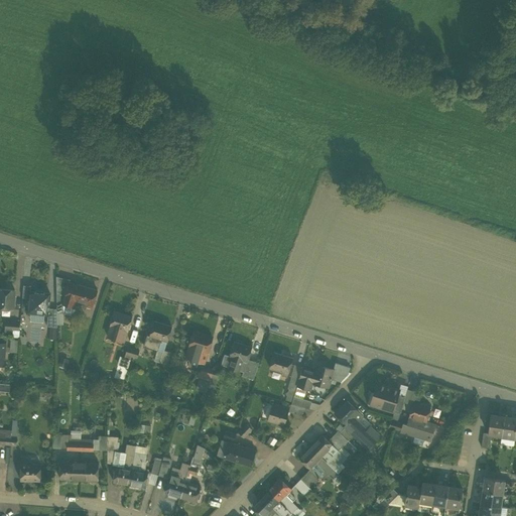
[(70,280),(55,276),(56,306),(62,306),(63,303),(62,303),(70,282),(70,280)]
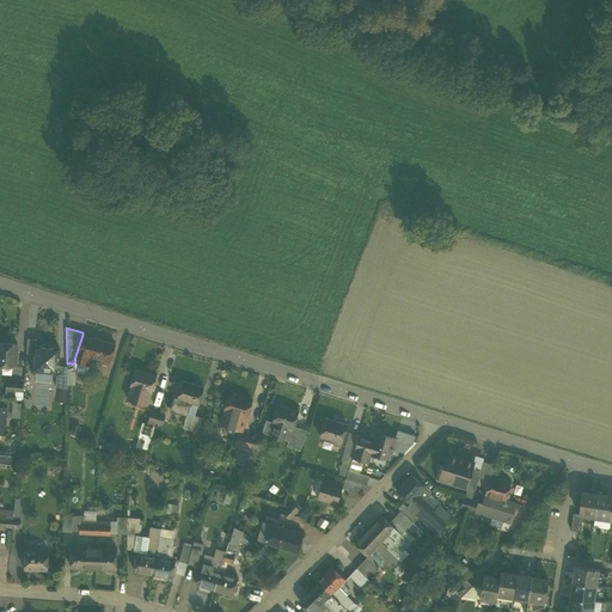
[(89,356),(109,363),(115,344),(83,335),(74,360),(75,360),(86,363),(89,356)]
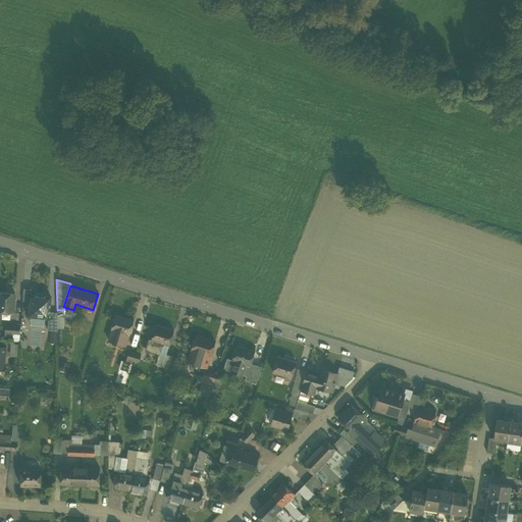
[(22,301),(29,302),(30,295),(31,295),(32,290),(23,289),(22,301)]
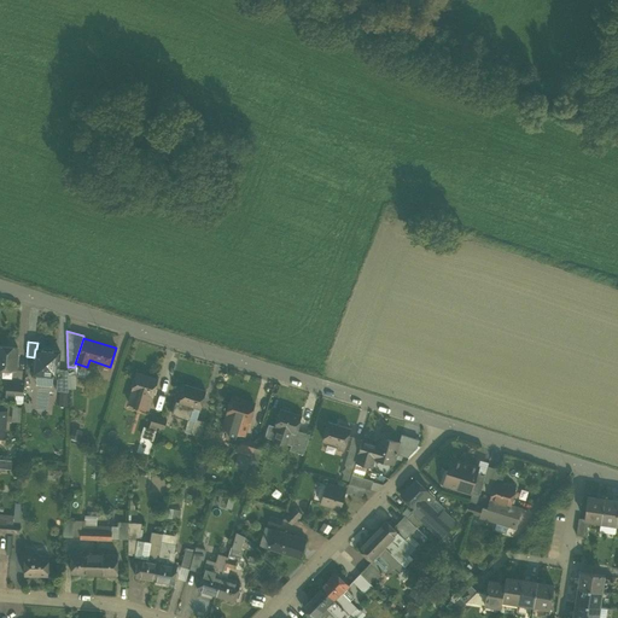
[(0,368),(17,371),(18,347),(0,345),(0,368)]
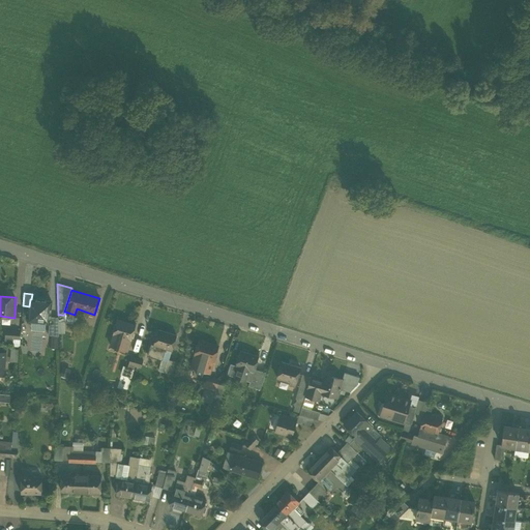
[(31,299),(30,299),(29,306),(28,322),(32,322),(46,323),(50,324),(50,317),(52,301),(45,301),(43,302),(38,301),(37,300),(31,299)]
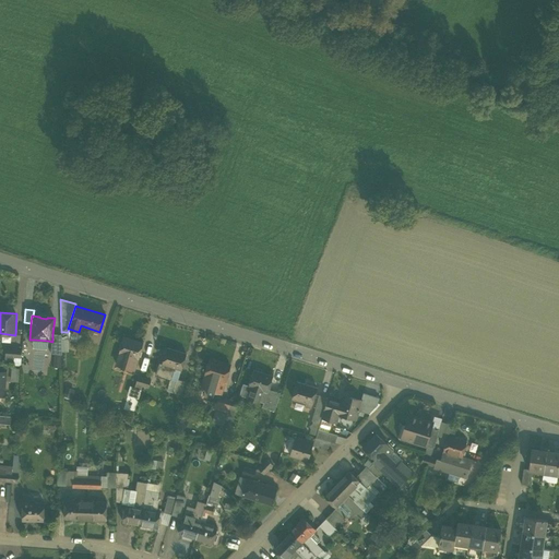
[(61,334),(52,334),(52,342),(50,353),(55,354),(62,355),(62,353),(62,340),(61,334)]
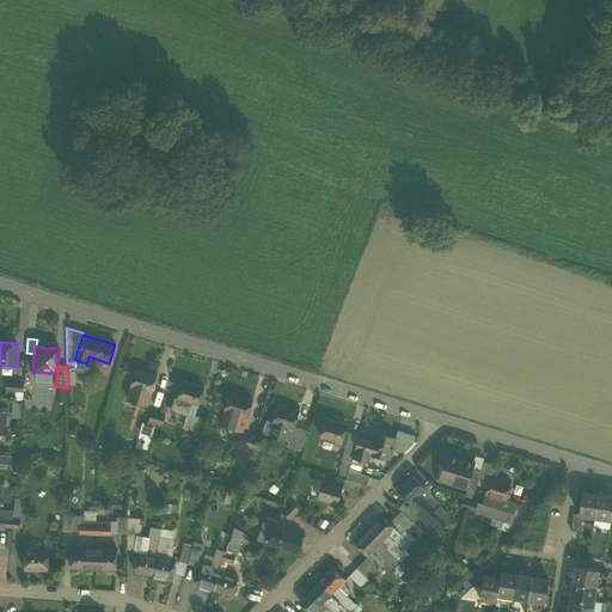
[(127,398),(148,404),(157,375),(135,369),(127,398)]
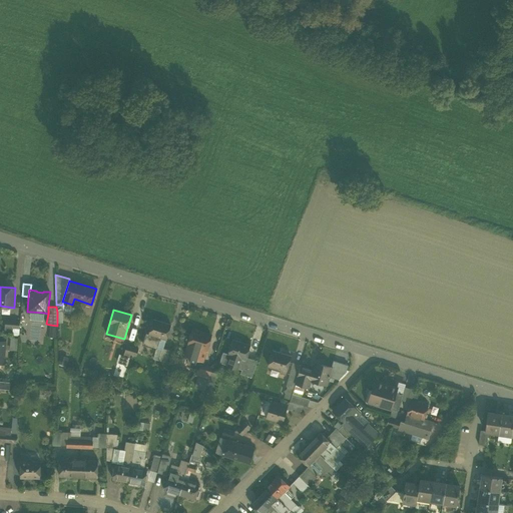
[(43,322),(44,313),(31,312),(30,320),(43,322)]
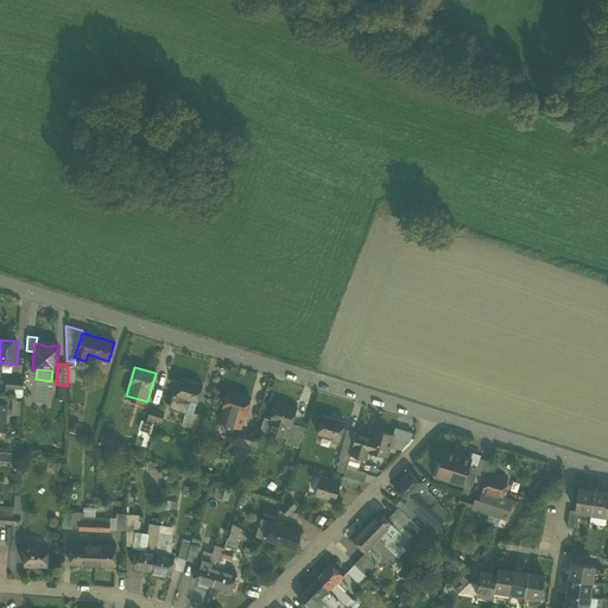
[(14,396),(23,397),(23,390),(24,380),(7,379),(6,391),(14,392),(14,396)]
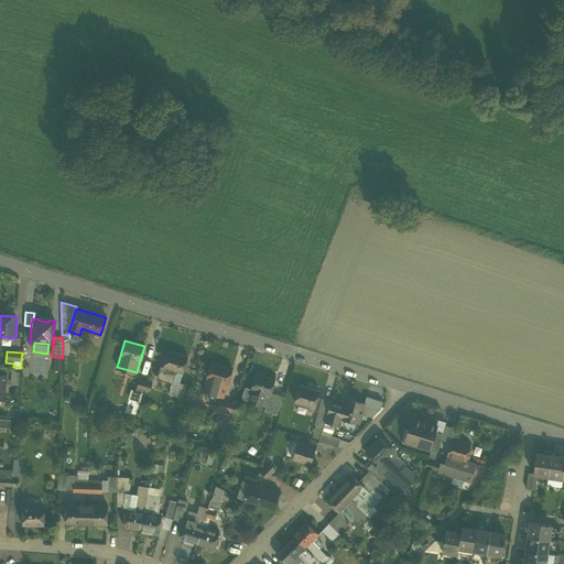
[(172,382),(173,383),(176,371),(183,373),(187,357),(170,351),(165,367),(162,366),(158,379),(172,382)]
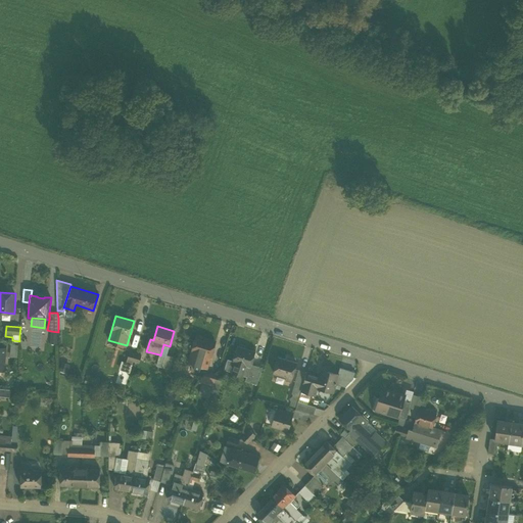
[(58,344),(58,332),(51,331),(50,343),(58,344)]
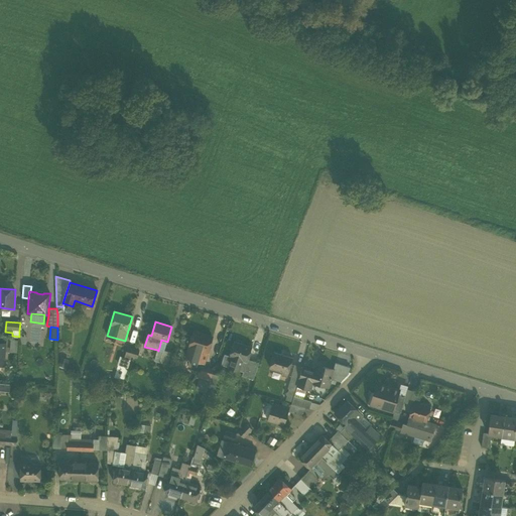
[(187,358),(198,361),(202,350),(208,352),(212,337),(195,332),(190,347),(187,358)]
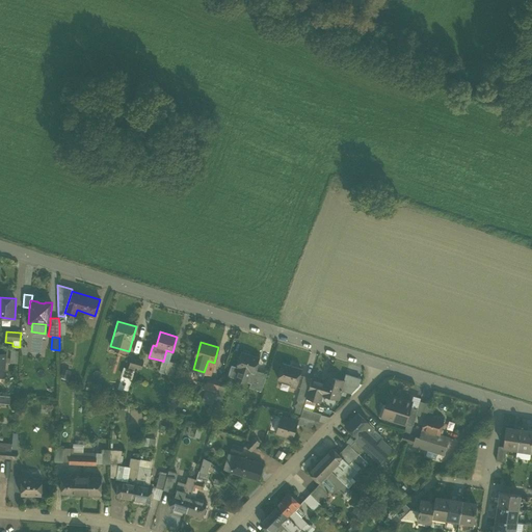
[(19,351),(10,350),(9,364),(19,364),(19,351)]
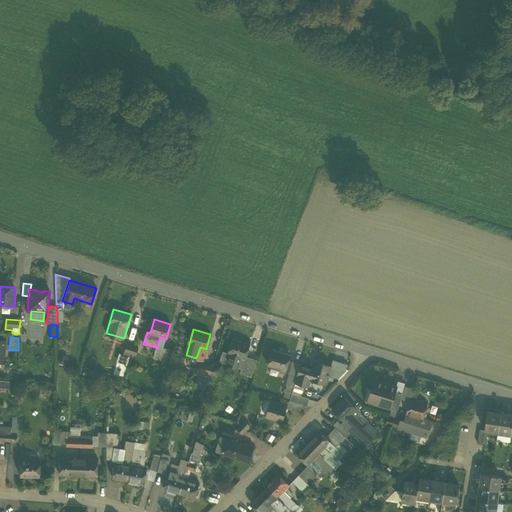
[(164,347),(166,339),(160,337),(157,348),(156,347),(152,358),(159,360),(163,347),(164,347)]
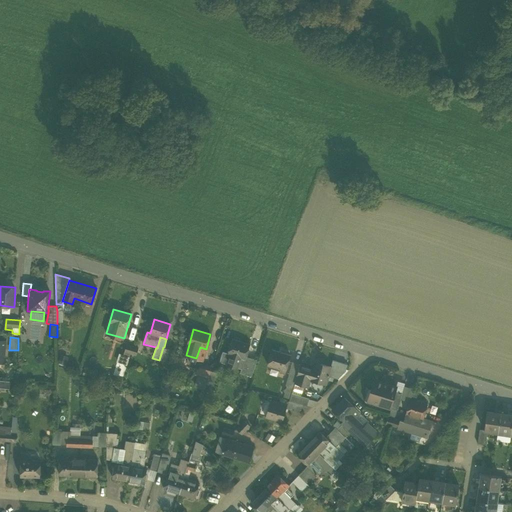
[(241,369),(242,369),(245,359),(250,344),(232,339),(228,353),(223,352),(219,362),(241,369)]
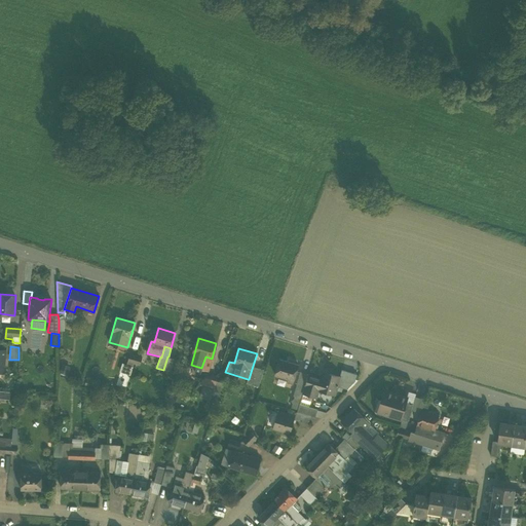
[(127,365),(134,366),(135,364),(137,355),(130,353),(127,365)]
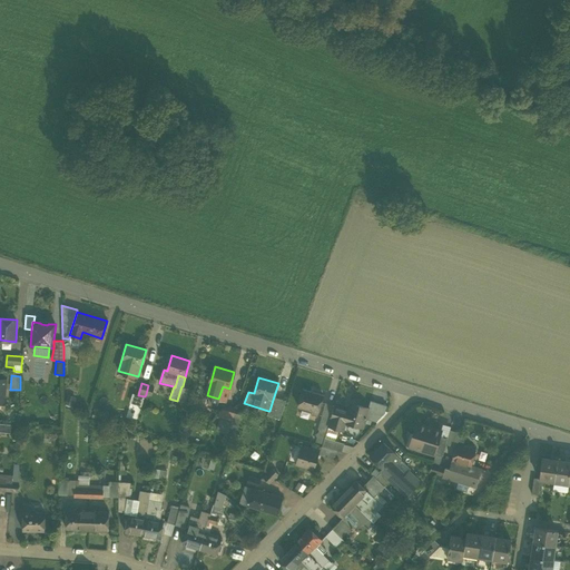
[(146,394),(151,395),(155,387),(148,385),(146,394)]
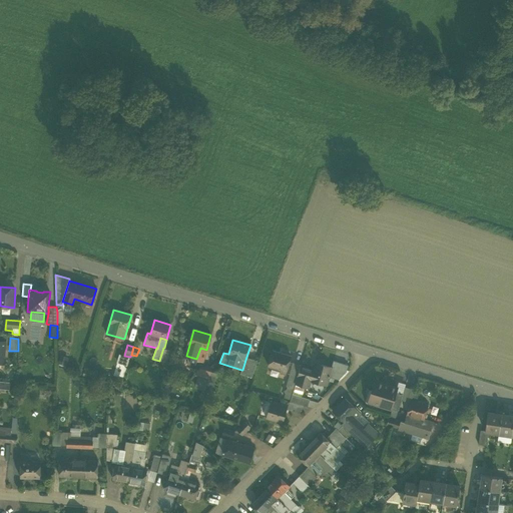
[(159,361),(166,363),(170,350),(164,348),(163,348),(159,361)]
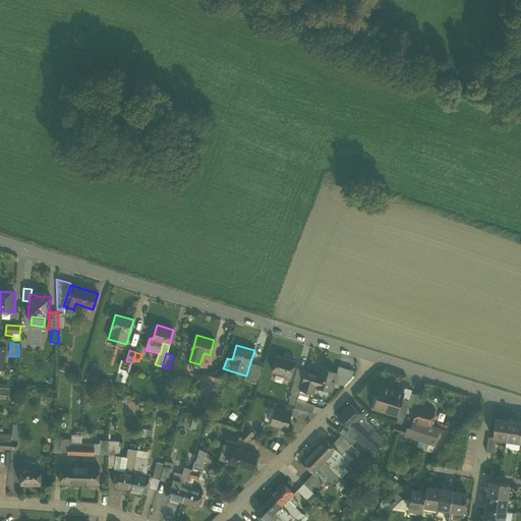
[(207,366),(210,355),(204,353),(199,364),(207,366)]
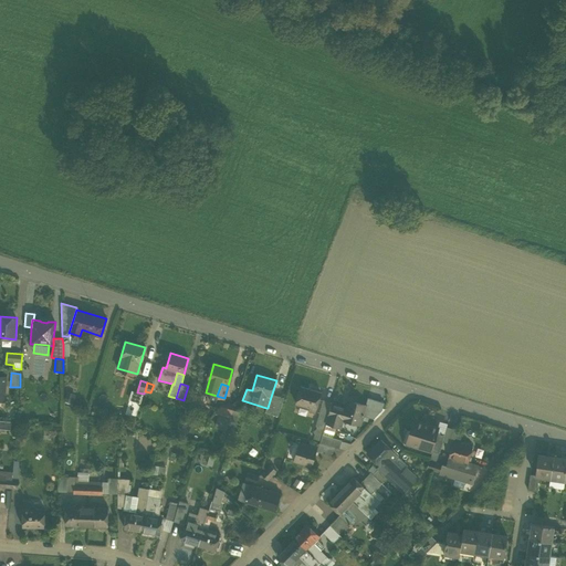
[(311,407),(316,409),(322,392),(302,386),(296,404),(310,408),(311,407)]
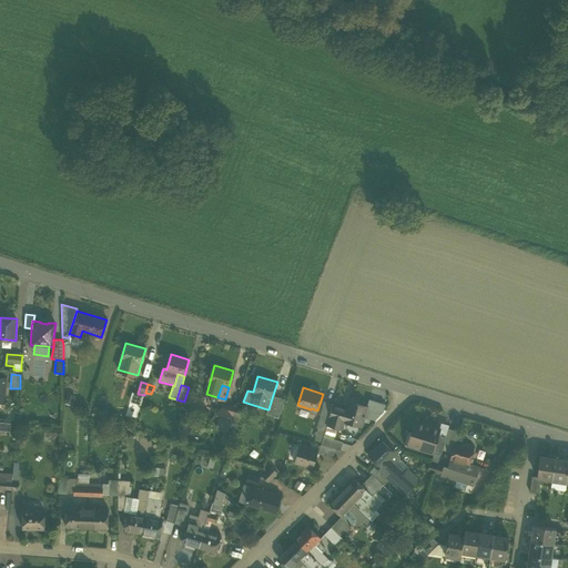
[(141,405),(144,395),(138,394),(132,392),(129,402),(141,405)]
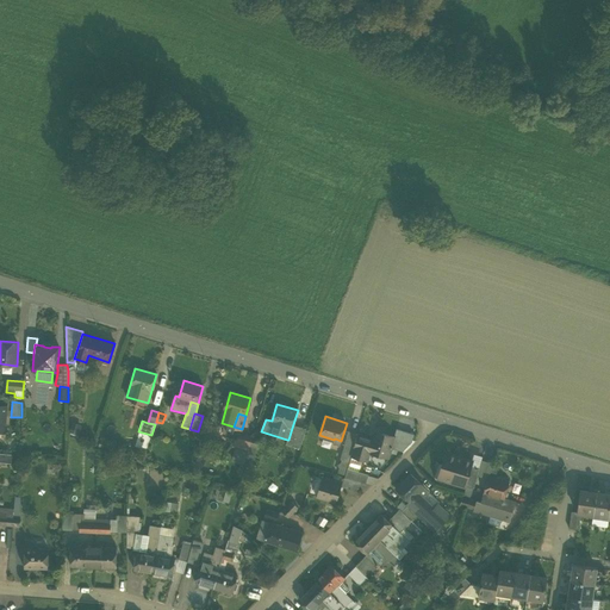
[(73,423),(69,433),(79,435),(82,425),(73,423)]
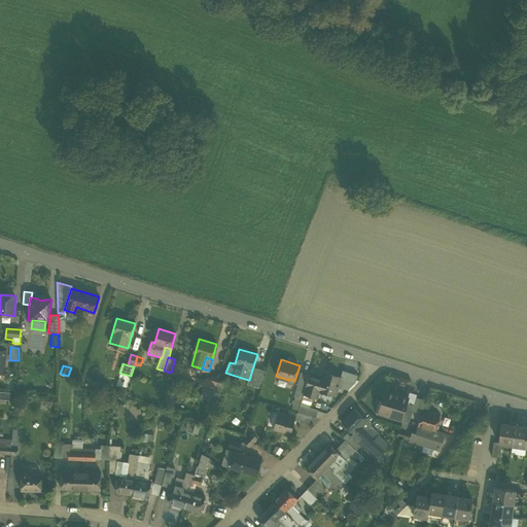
[(247,384),(259,388),(264,373),(252,370),(249,380),(248,380),(247,384)]
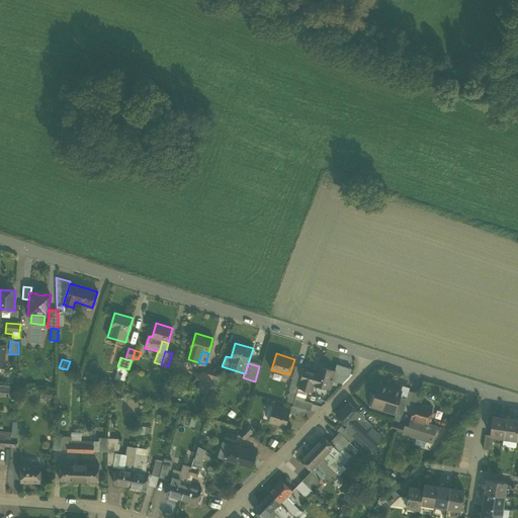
[(334,371),(332,380),(341,383),(349,375),(351,369),(336,364),(334,371)]
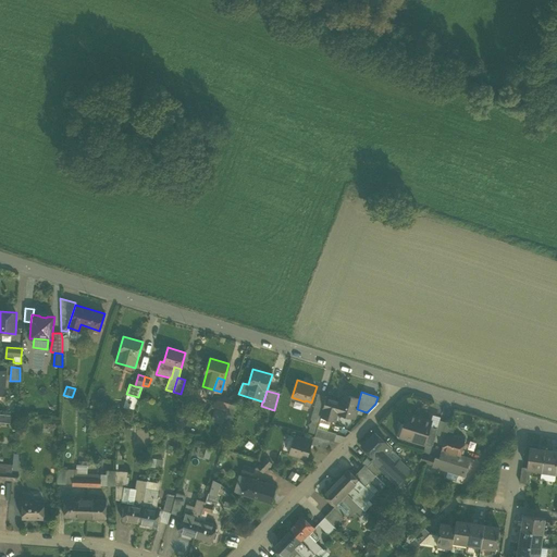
[(214,408),(226,412),(229,407),(231,399),(215,394),(211,407),(214,408)]
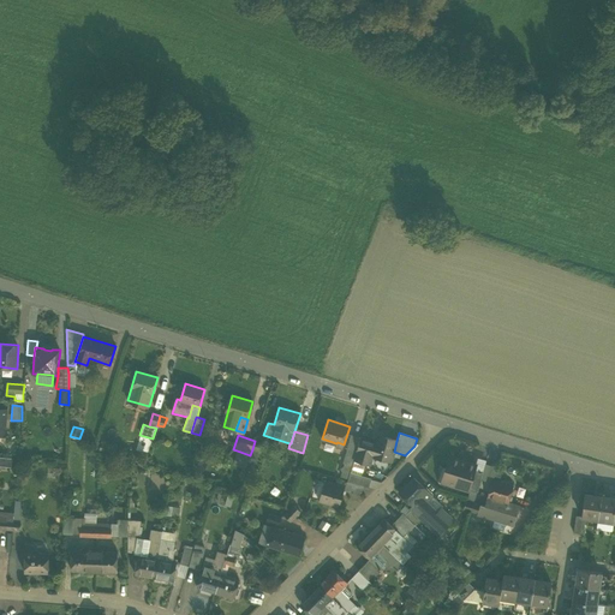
[(344,463),(352,465),(354,459),(360,439),(351,435),(344,463)]
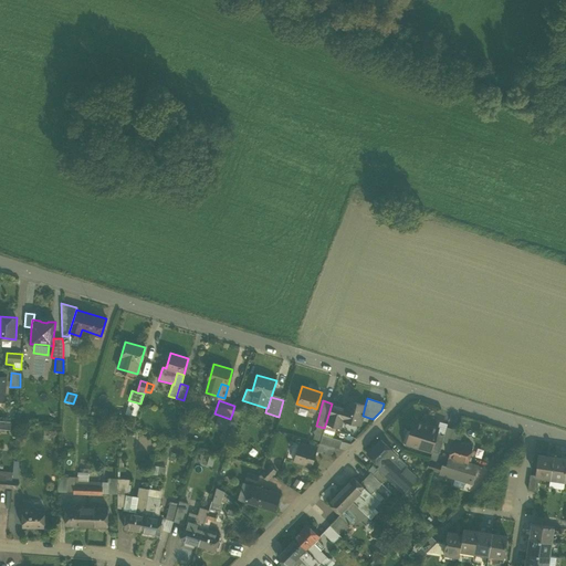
[(348,400),(346,408),(343,419),(359,425),(363,416),(365,406),(348,400)]
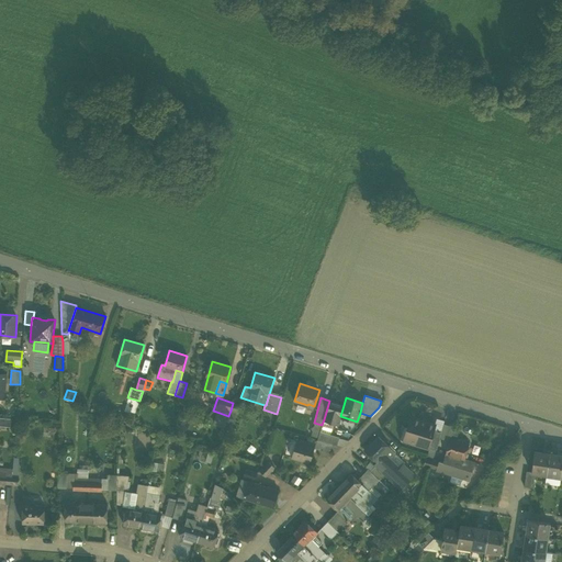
[(338,424),(340,416),(344,405),(329,401),(324,419),(338,424)]
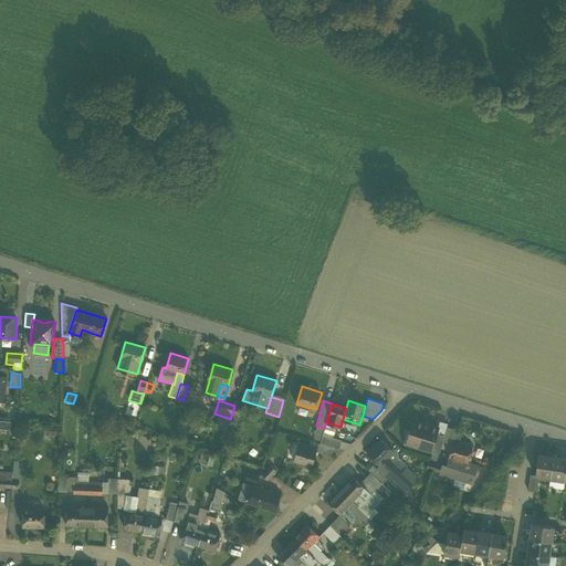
[(227,431),(230,419),(218,415),(213,428),(227,431)]
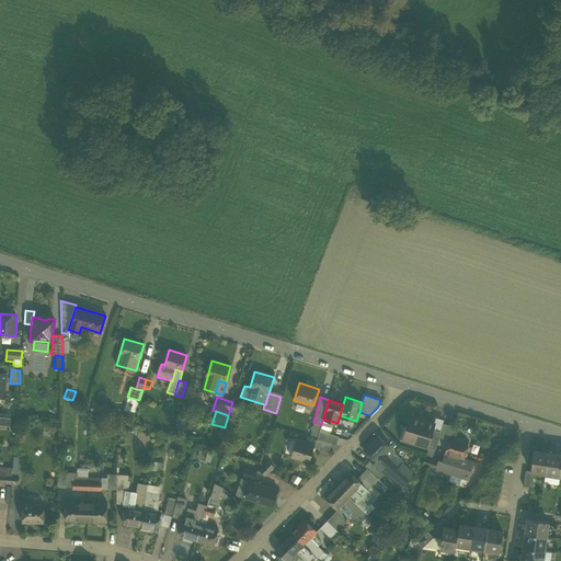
[(0,424),(10,425),(11,418),(0,416),(0,424)]
